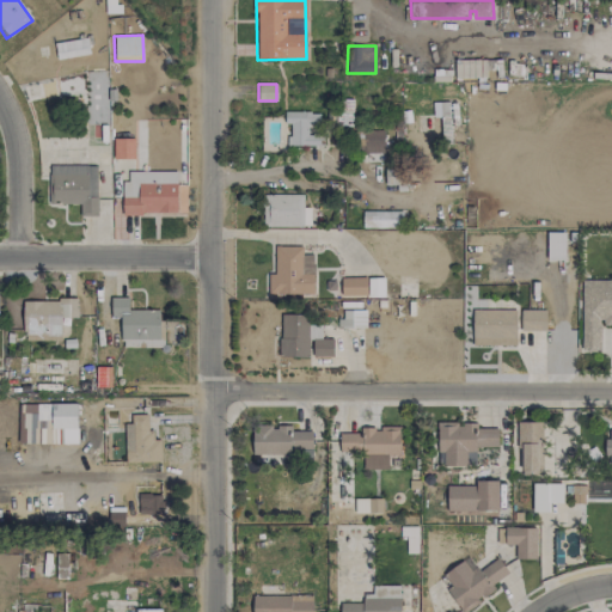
[(353,99),(337,99),(338,126),(353,124),(353,99)]
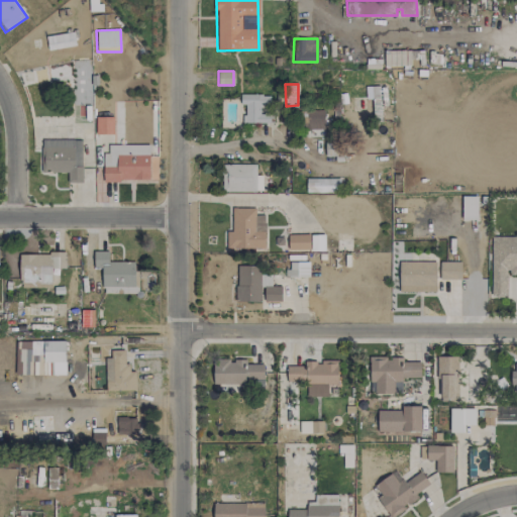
[(243,122),(272,123),(272,113),(260,113),(260,104),(270,104),(270,95),(240,94),(240,105),(243,105),(243,122)]
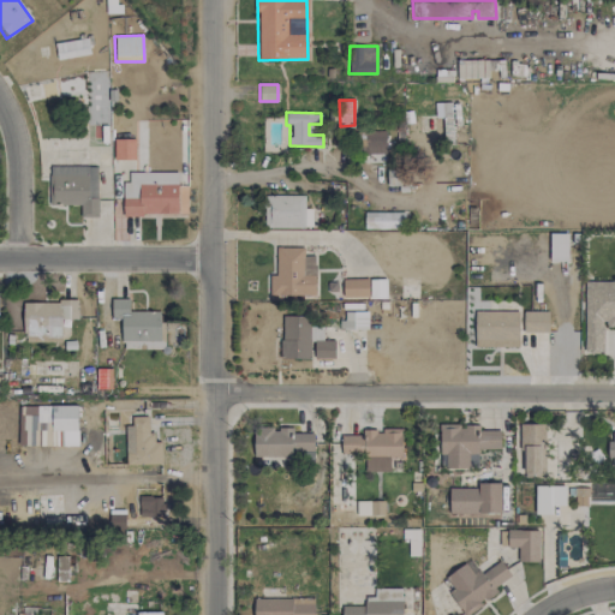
[(386,154),(384,131),(359,132),(360,155),(386,154)]
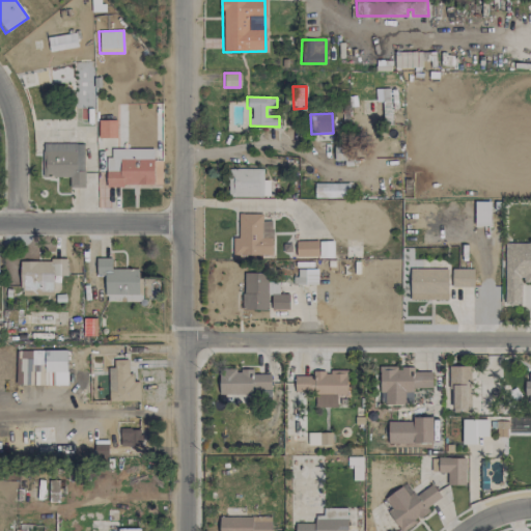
[(116,138),(116,119),(98,119),(99,138),(116,138)]
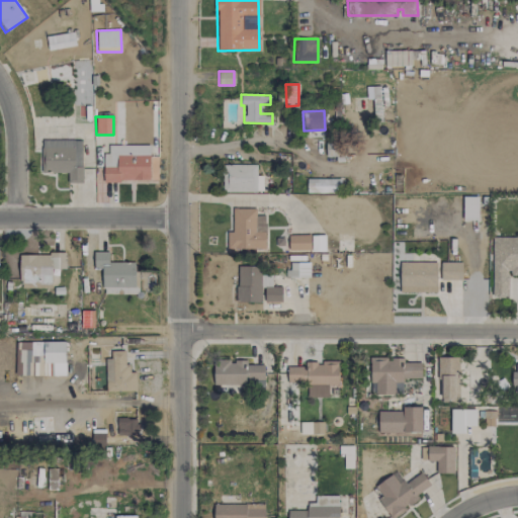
[(67,172),(68,183),(83,183),(81,140),(41,141),(42,172),(67,172)]
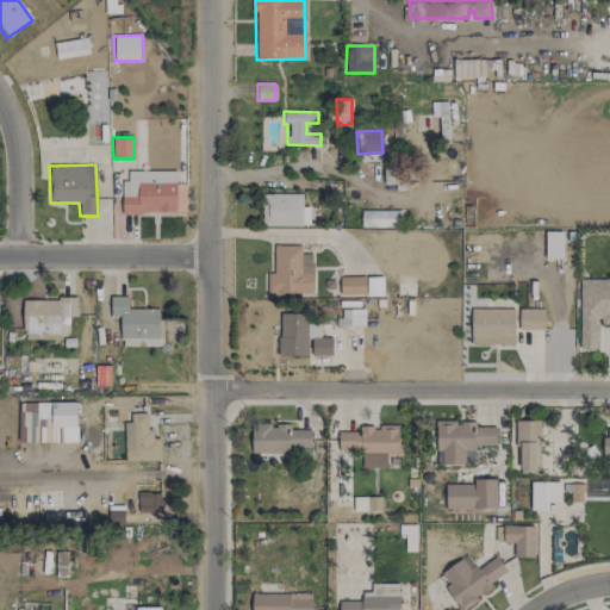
[(384,168),(384,184),(402,184),(402,168),(384,168)]
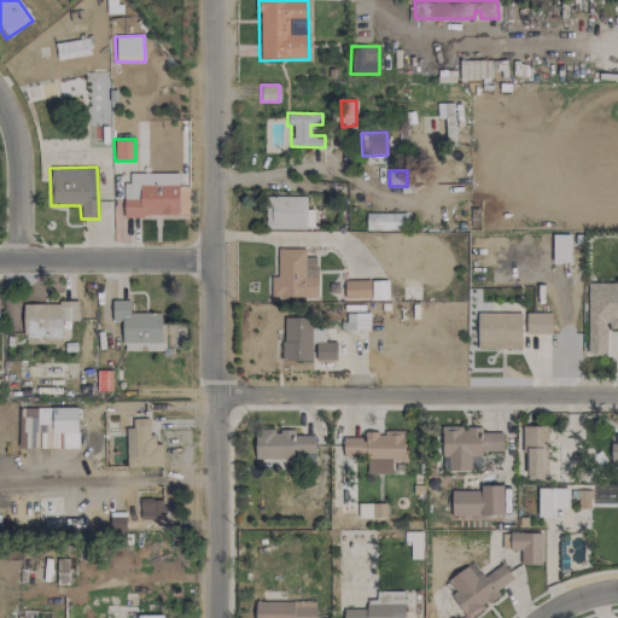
[(179,216),(179,173),(129,173),(129,184),(123,184),(123,216),(179,216)]
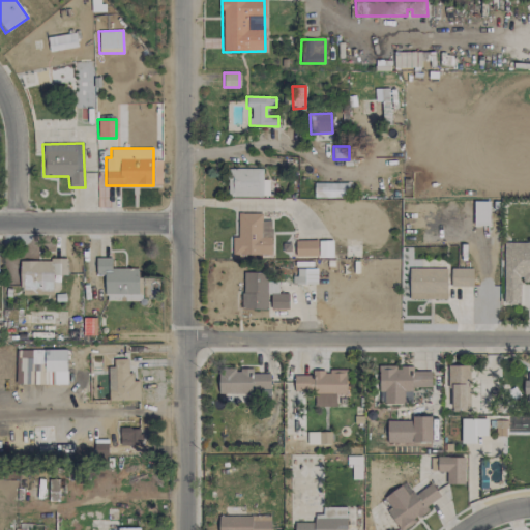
[(262,169),(228,168),(228,196),(268,197),(268,179),(262,179),(262,169)]
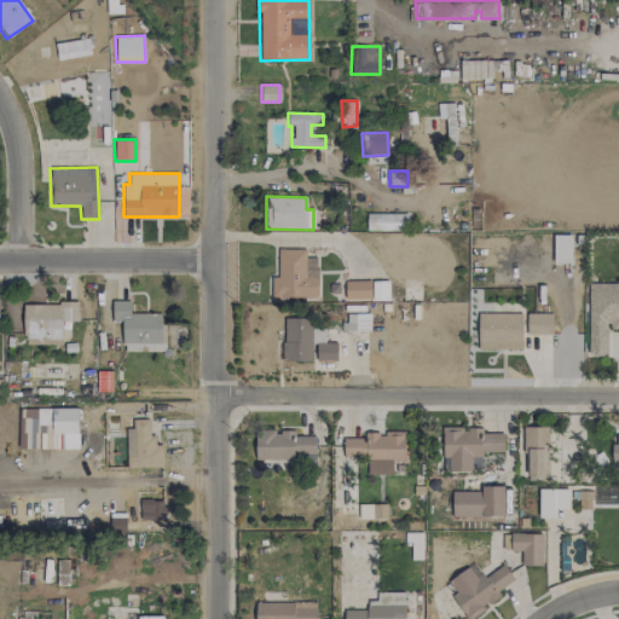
[(366,231),(408,230),(408,214),(366,214),(366,231)]
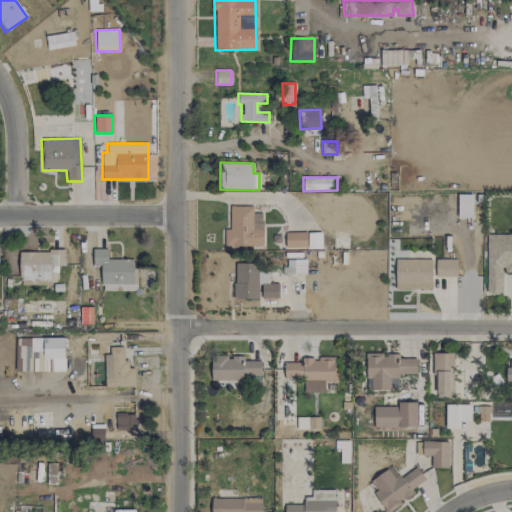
[(472,195),(458,195),(458,218),(473,217),(472,195)]
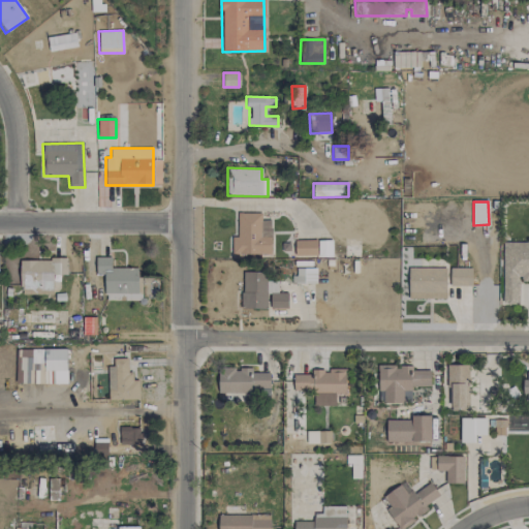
[(261,213),(238,213),(237,237),(231,236),(231,253),(271,254),(272,220),(261,220),(261,213)]
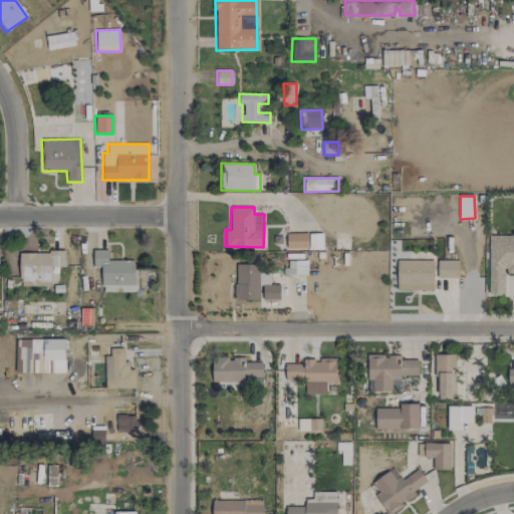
[(322,248),(322,233),(286,234),(286,249),(322,248)]
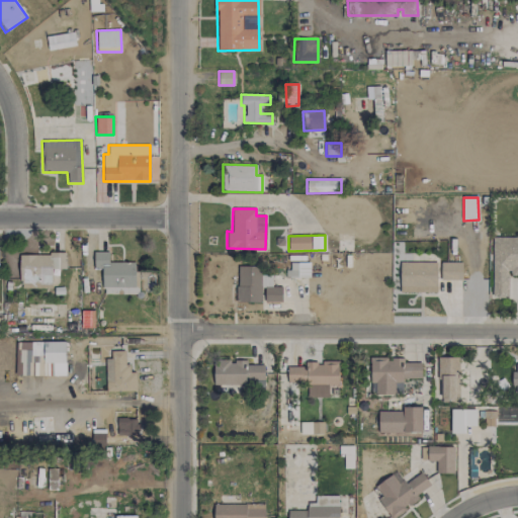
[(102,293),(138,293),(138,262),(109,262),(109,252),(94,252),(94,267),(102,267),(102,293)]
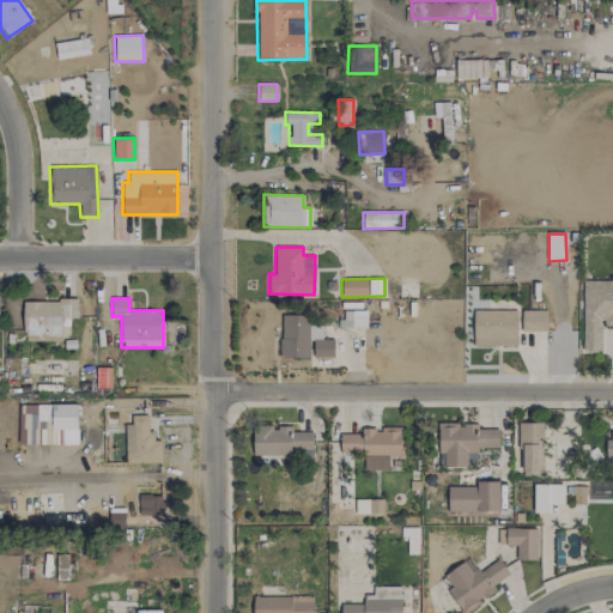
[(78,301),(23,301),(23,340),(61,341),(61,319),(78,319),(78,301)]
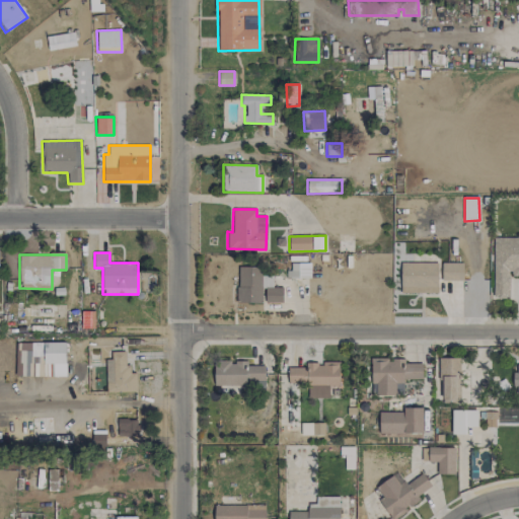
[(288,264),(289,278),(310,277),(310,263),(288,264)]
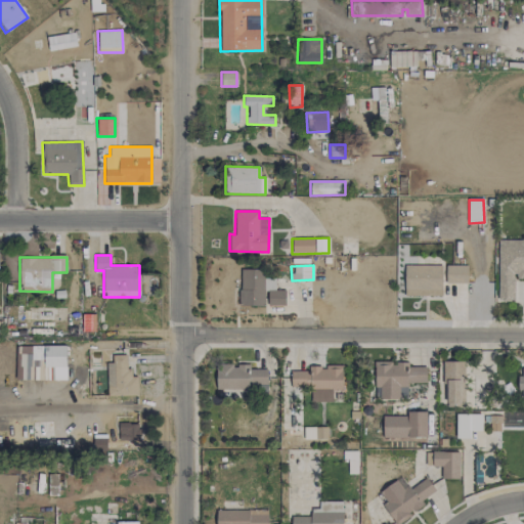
[(442,265),(404,265),(404,295),(441,296),(442,265)]
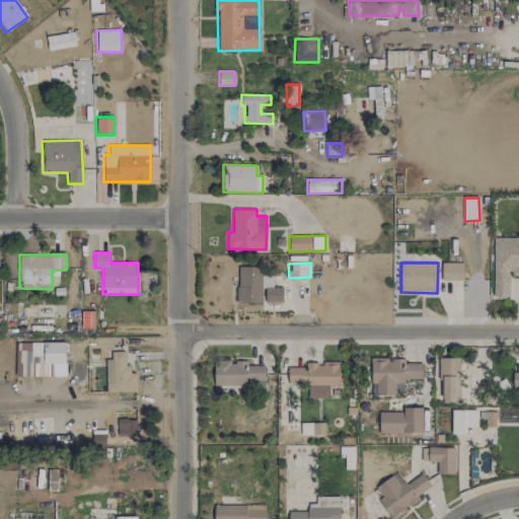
[(462,280),(462,263),(441,263),(441,280),(462,280)]
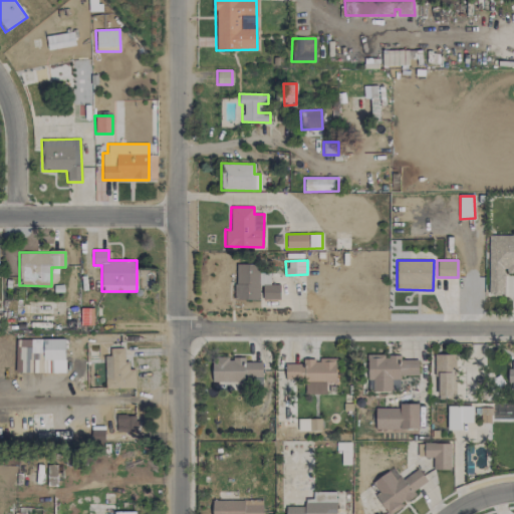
[(236,300),(280,299),(280,284),(270,284),(270,275),(258,275),(258,264),(235,264),(236,300)]
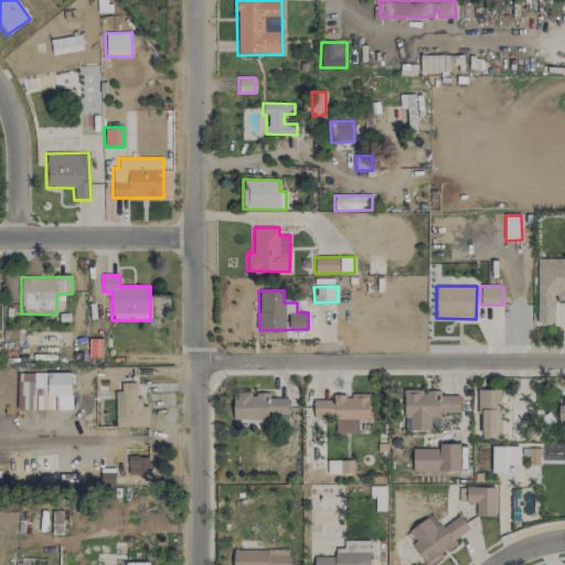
[(72,409),(71,372),(32,373),(33,411),(72,409)]
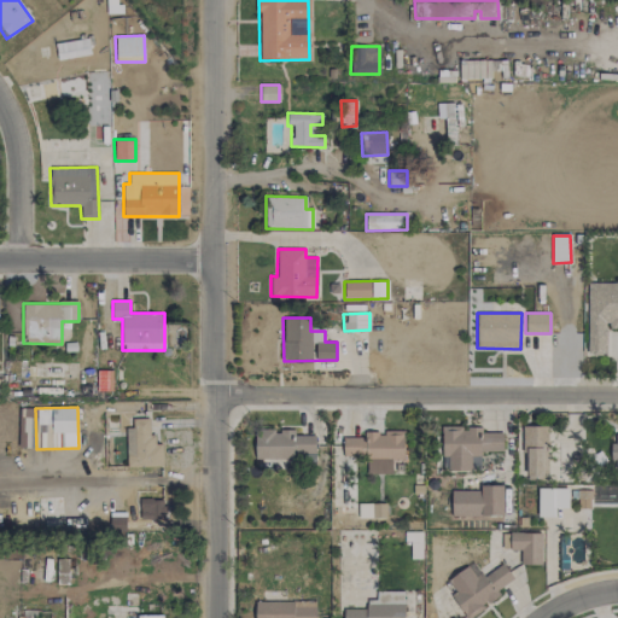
[(126,427),(127,466),(163,466),(162,444),(151,444),(151,419),(132,419),(132,427),(126,427)]
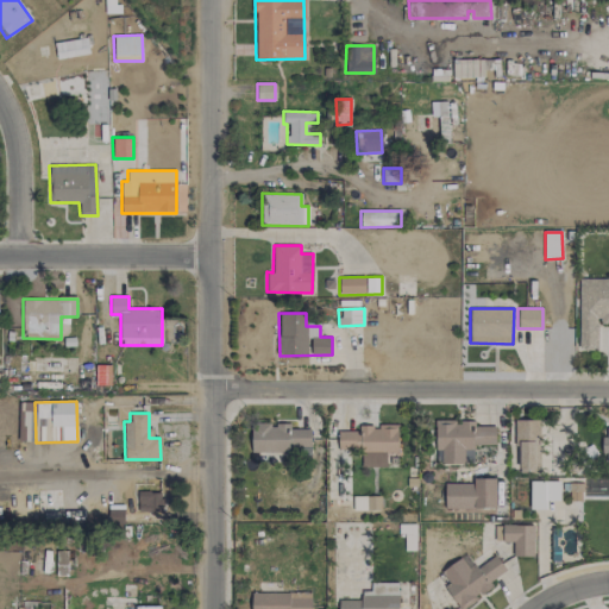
[(539,419),(516,419),(518,471),(540,470),(539,419)]
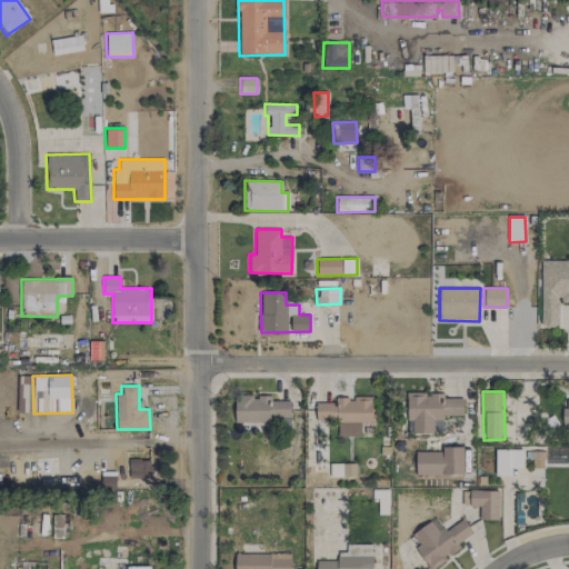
[(463,398),(443,398),(443,395),(407,393),(406,433),(441,433),(442,412),(462,413),(463,398)]
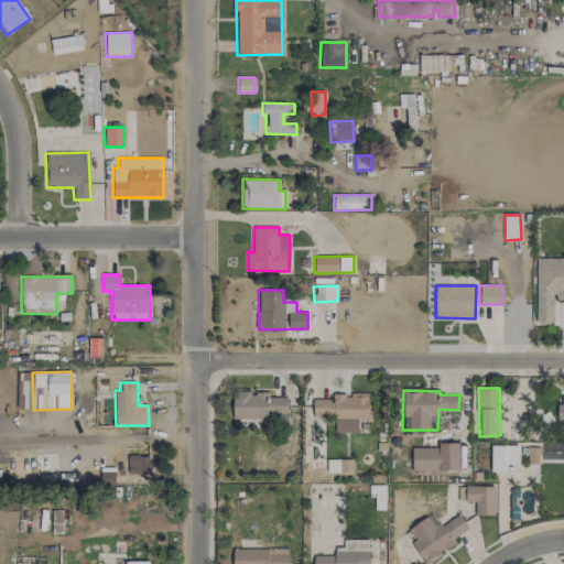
[(288,398),(269,397),(269,393),(232,393),(231,419),(270,419),(270,414),(288,414),(288,398)]
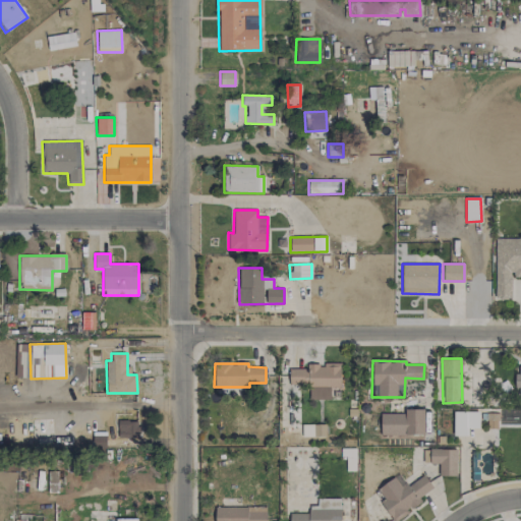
[(289,385),(309,385),(308,399),(330,400),(330,388),(340,388),(340,364),(307,363),(307,368),(289,368),(289,385)]
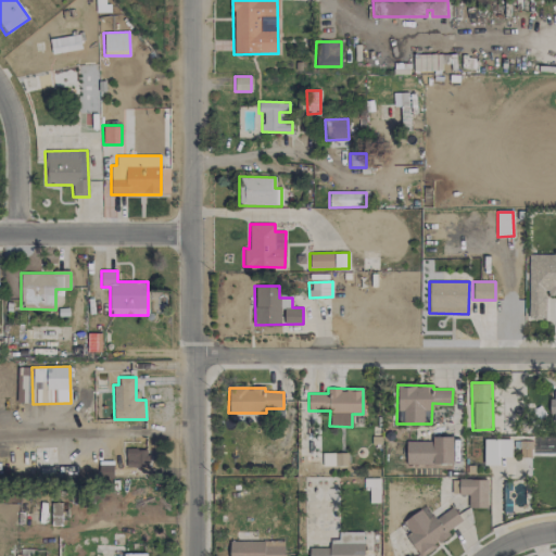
[(453,464),(452,437),(432,437),(432,441),(405,441),(406,464),(453,464)]
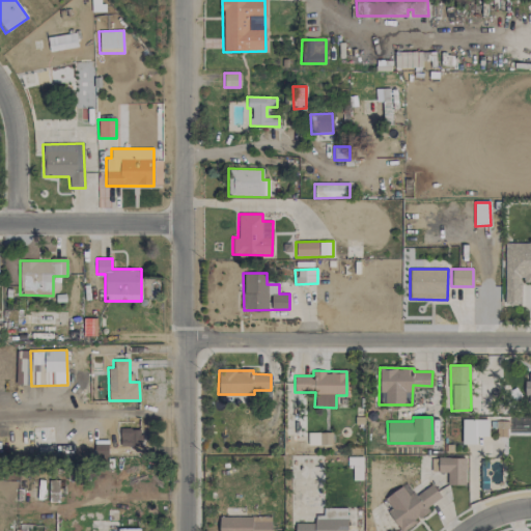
[(463,444),(476,444),(476,437),(488,437),(488,420),(464,419),(463,444)]
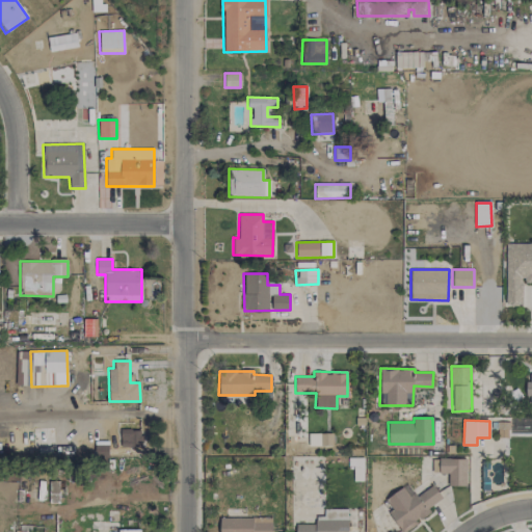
[(507,437),(508,422),(496,422),(496,437),(507,437)]
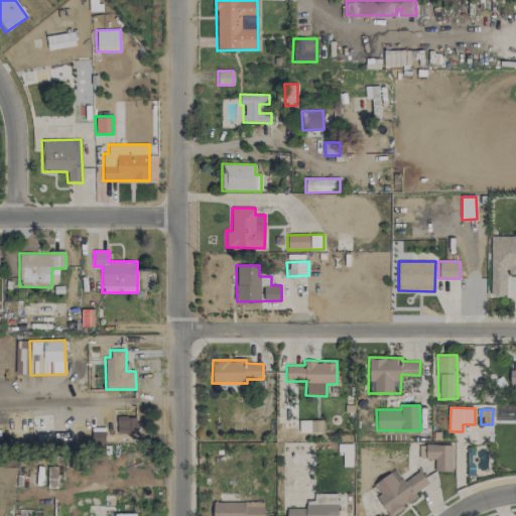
[(117,433),(136,433),(137,417),(117,416),(117,433)]
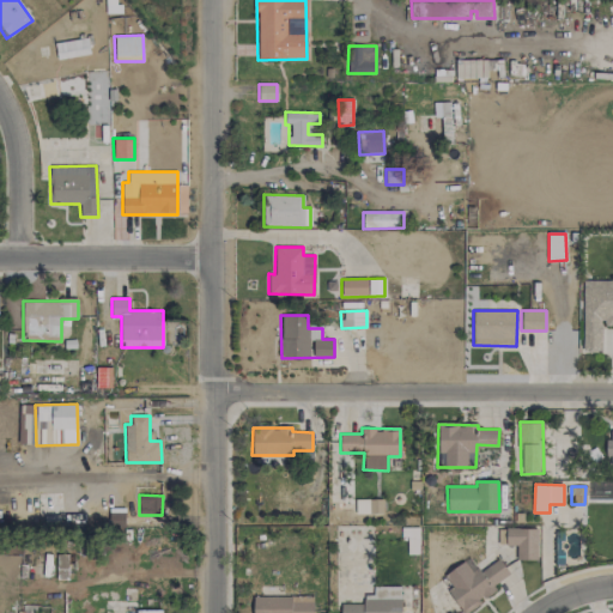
[(536,559),(536,529),(498,528),(498,545),(516,545),(516,559),(536,559)]
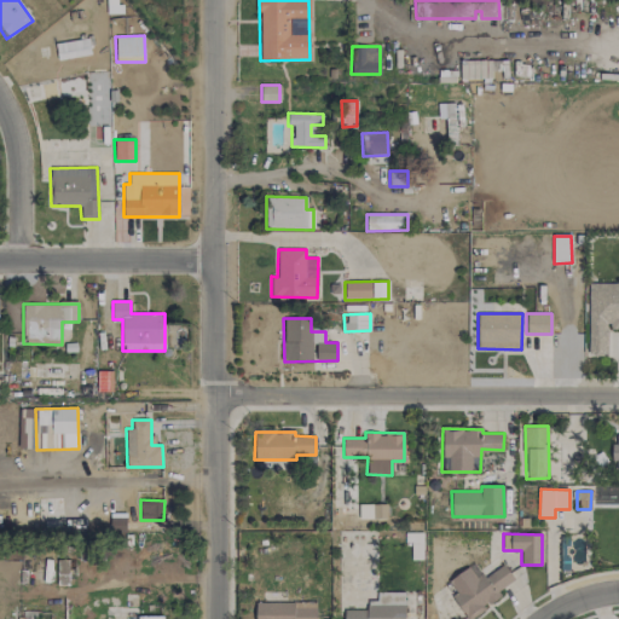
[(514,580),(503,562),(478,579),(468,567),(447,580),(457,594),(451,597),(466,618),(467,618),(502,596),(498,590),(514,580)]
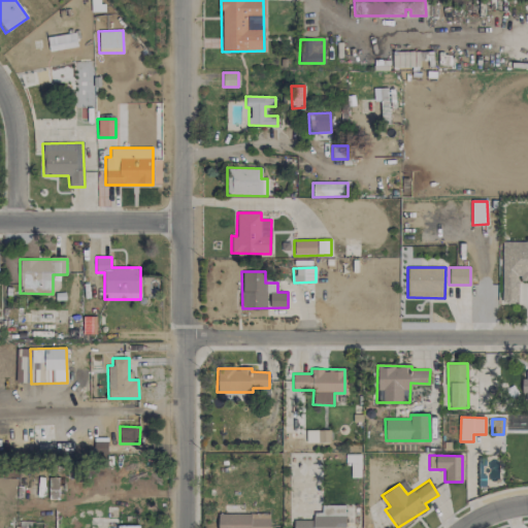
[(218,513),(217,527),(269,527),(270,515),(218,513)]
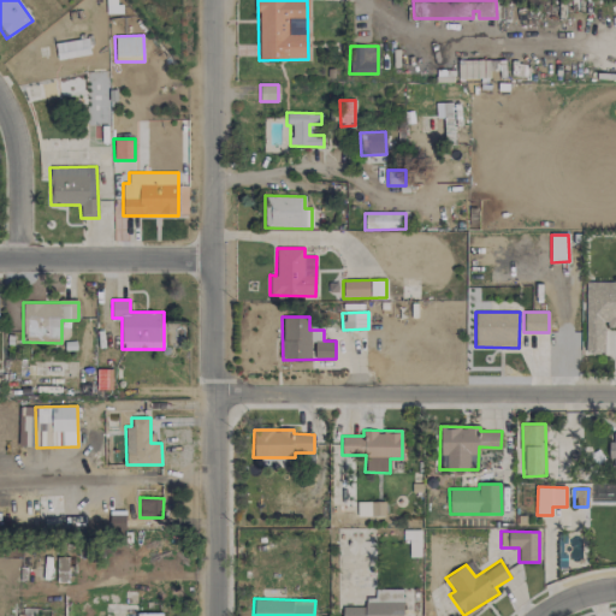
[(403,615),(403,602),(363,602),(363,606),(343,608),(342,615),(403,615)]
